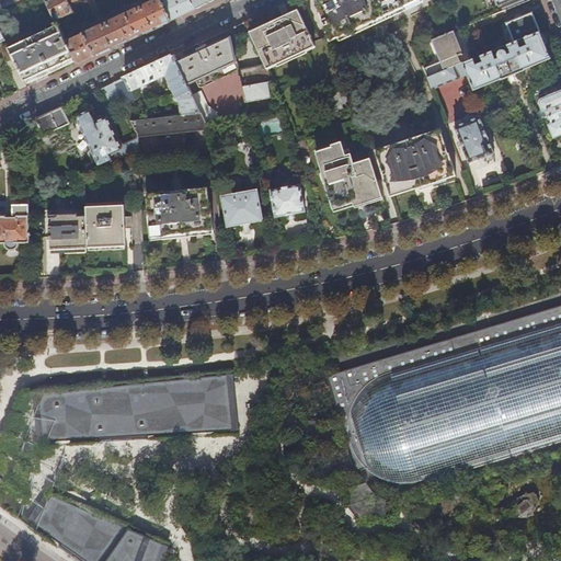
[(73,12),(69,3),(67,0),(46,0),(56,20),(73,12)]
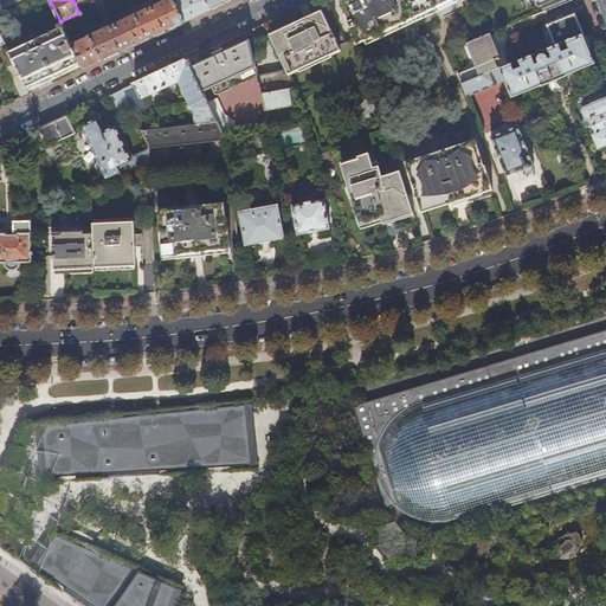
[(140,44),(185,23),(173,0),(165,0),(90,34),(103,60),(140,44)]
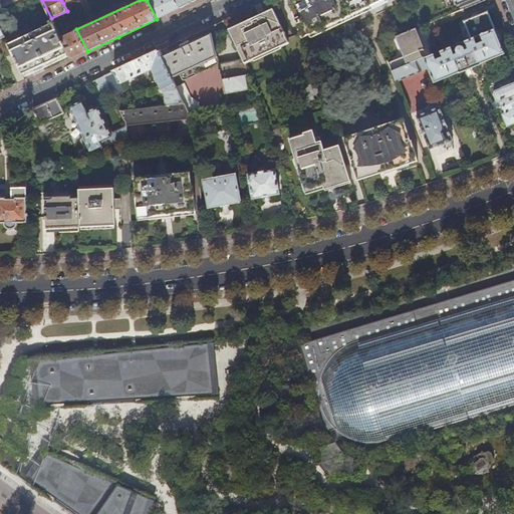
[(167,14),(180,8),(175,0),(147,0),(157,19),(167,14)]
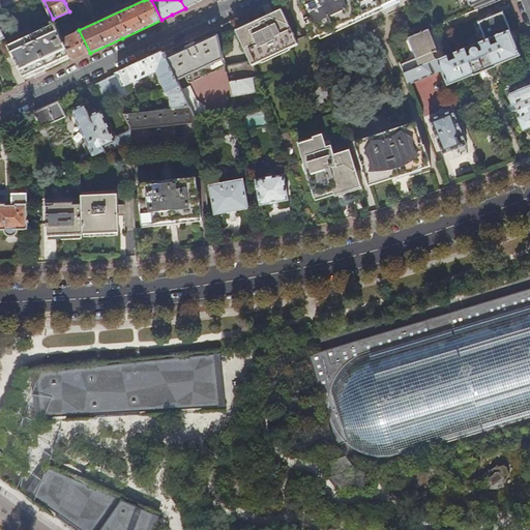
[(198,0),(199,1),(202,0),(180,0),(185,8),(186,8),(186,6),(192,3),(193,4),(195,3),(197,2),(198,0)]
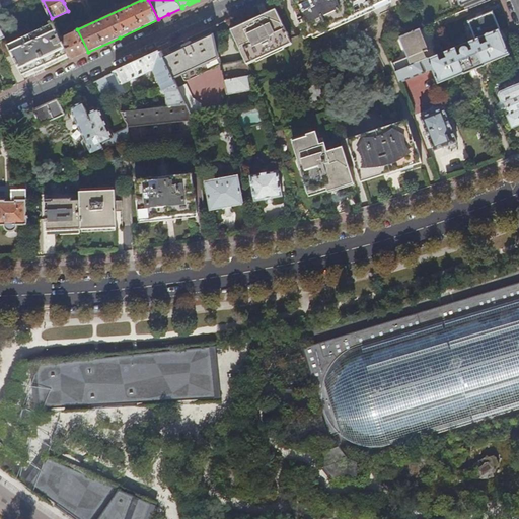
[(294,0),(293,1),(306,39),(389,0),(294,0)]
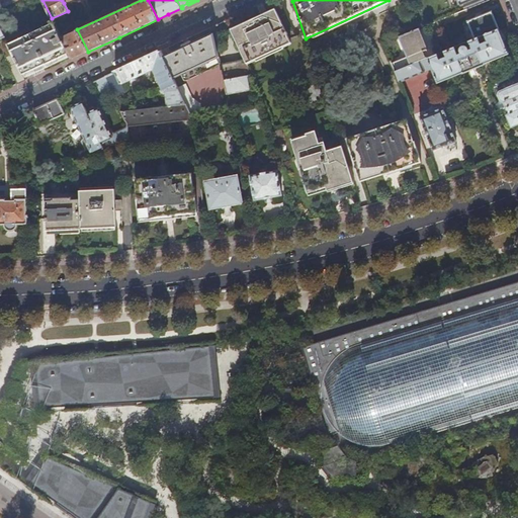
[(231,29),(245,61),(247,64),(248,64),(247,62),(289,41),(290,44),(291,44),(287,35),(288,35),(286,31),(286,32),(275,8),(274,9),(275,11),(270,14),(233,31),(232,29),(231,29)]
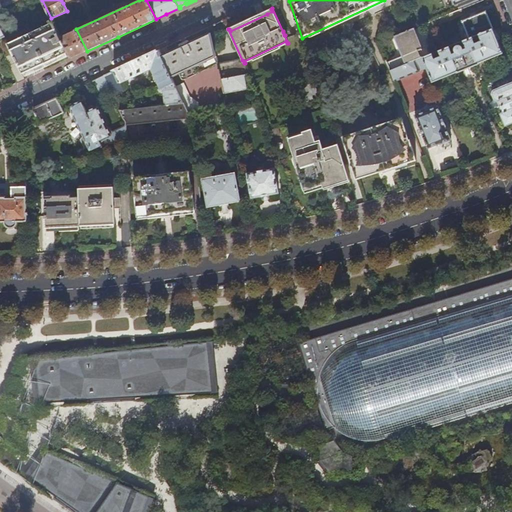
[(486,12),(463,21),(470,39),(473,37),(480,35),(493,29),(488,18),(486,12)]
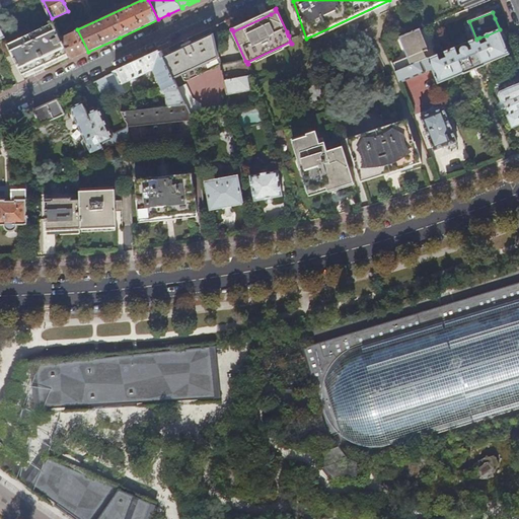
[(45,65),(69,54),(61,38),(53,20),(51,21),(52,24),(8,44),(17,62),(23,74),(45,65)]
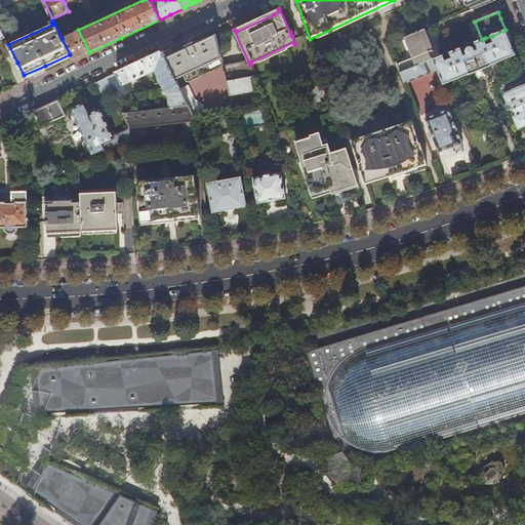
[(82,56),(89,52),(78,30),(77,29),(72,31),(73,33),(62,38),(70,54),(73,61),(82,56)]
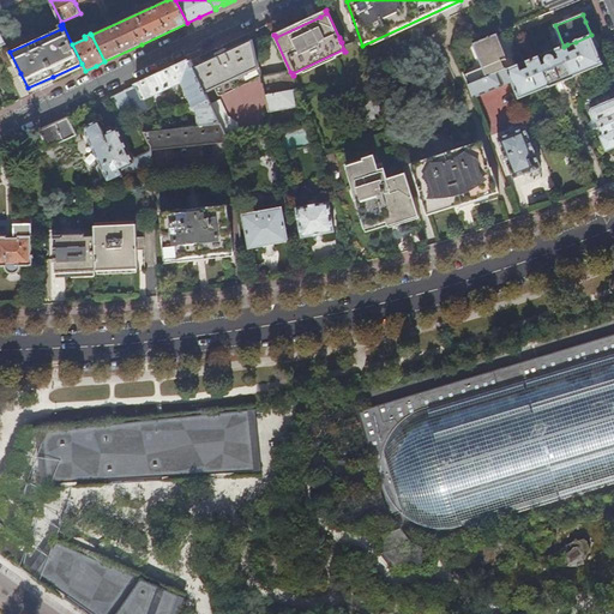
[(501,72),(506,70),(503,61),(507,59),(498,35),(473,44),(482,67),(464,74),(469,85),(498,73),(501,72)]
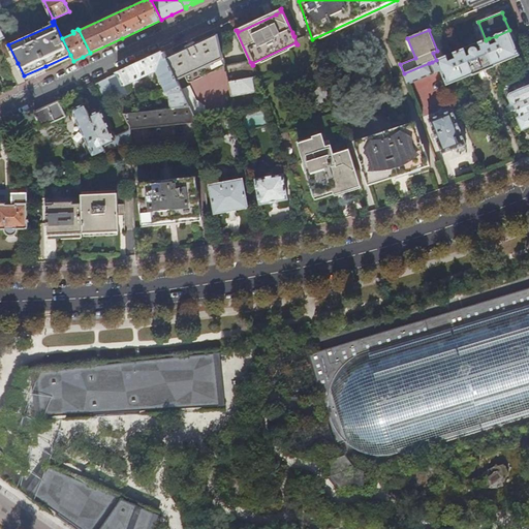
[(518,50),(509,30),(496,36),(498,42),(491,45),(489,38),(486,40),(476,43),(477,47),(480,45),(483,51),(478,52),(476,49),(475,47),(473,47),(471,48),(470,49),(470,50),(470,52),(471,55),(468,56),(465,49),(454,53),(456,59),(449,61),(447,56),(437,60),(438,63),(447,86),(471,75),(472,75),(496,66),(495,65),(520,56),(518,50)]
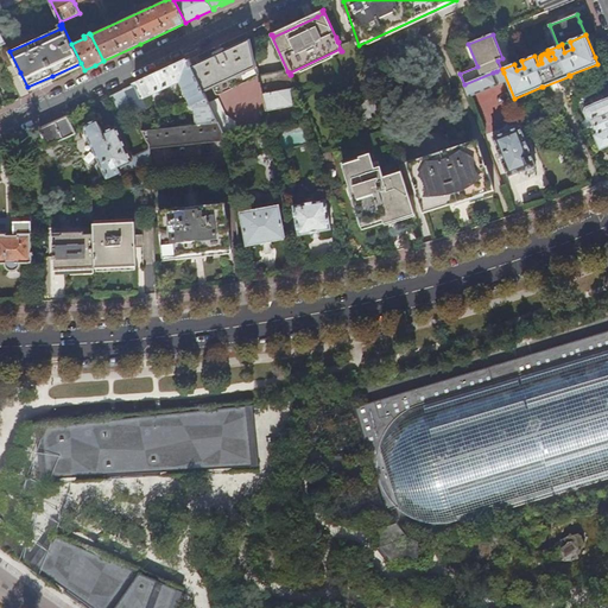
[(216,56),(191,67),(203,93),(257,68),(251,39),(225,52),(223,51),(225,50),(219,52),(214,55),(216,55),(216,56)]
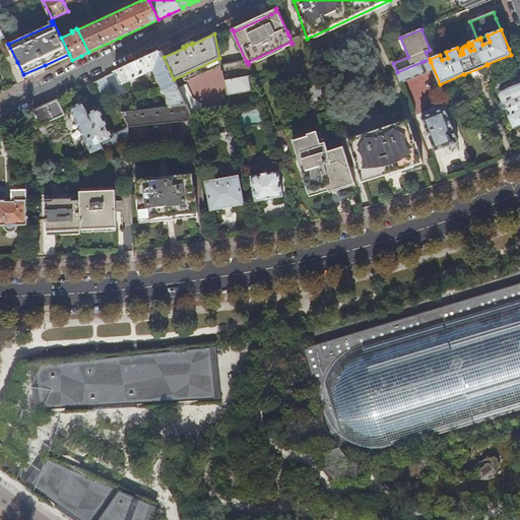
[(167,94),(173,107),(187,106),(179,89),(174,79),(164,57),(161,52),(130,66),(106,77),(113,92),(117,100),(127,94),(122,84),(147,73),(155,70),(164,88),(161,89),(160,92),(161,94),(165,95),(167,94)]
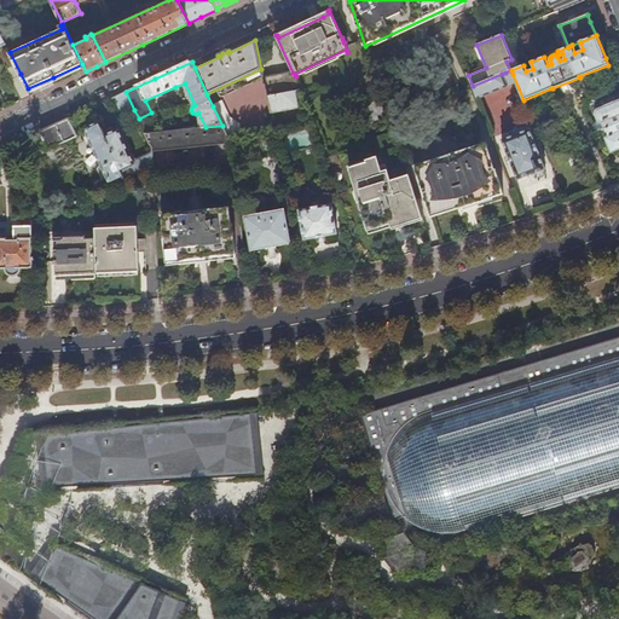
[(277,75),(264,77),(271,114),(299,108),(296,92),(302,92),(295,76),(293,73),(277,75)]
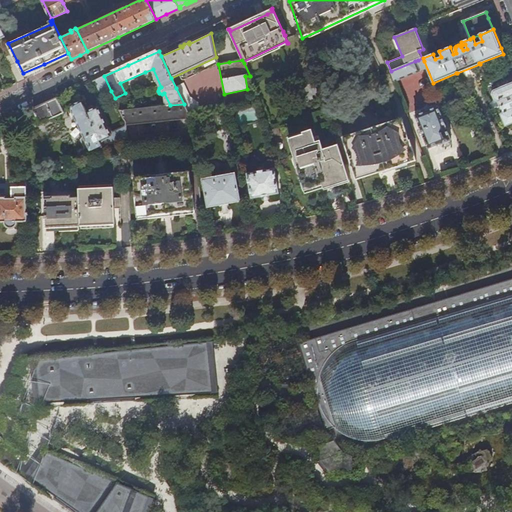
[(26,80),(23,73),(17,61),(9,65),(17,81),(18,83),(26,80)]
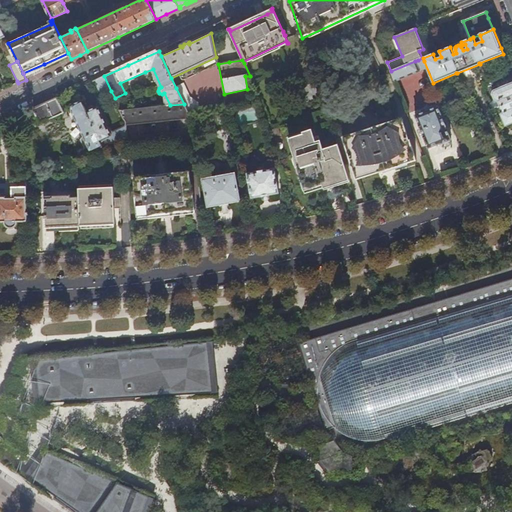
[(418,67),(415,61),(391,71),(395,82),(420,72),(419,71),(422,70),(420,66),(418,67)]
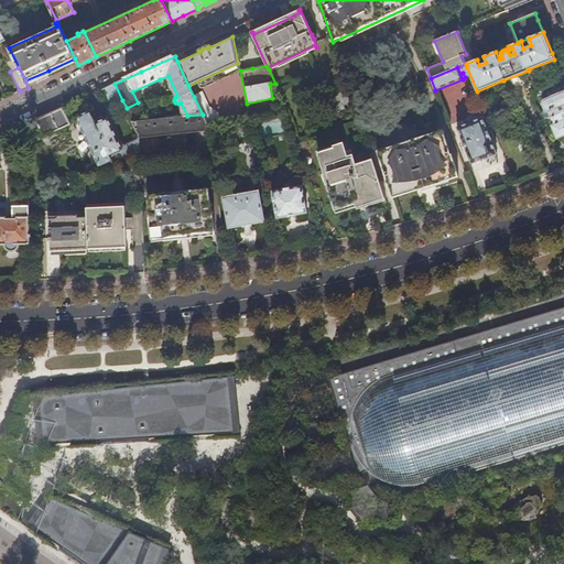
[(114,104),(122,100),(115,84),(106,88),(114,104)]
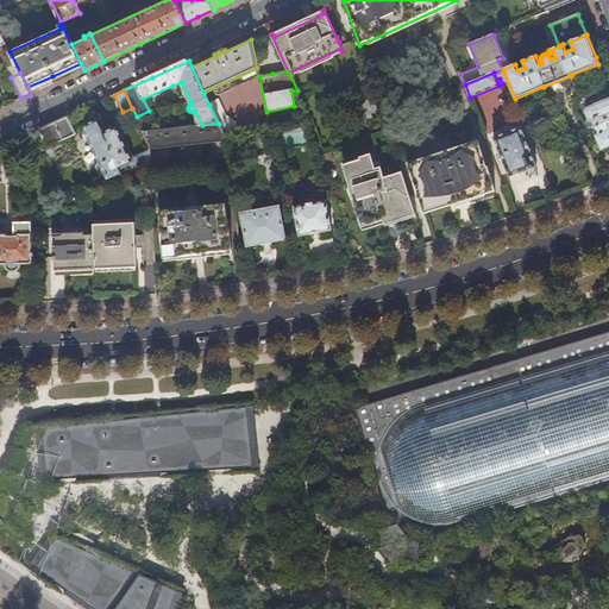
[(595,127),(608,121),(608,99),(606,101),(603,95),(590,100),(592,106),(588,108),(585,113),(589,119),(592,120),(595,127)]
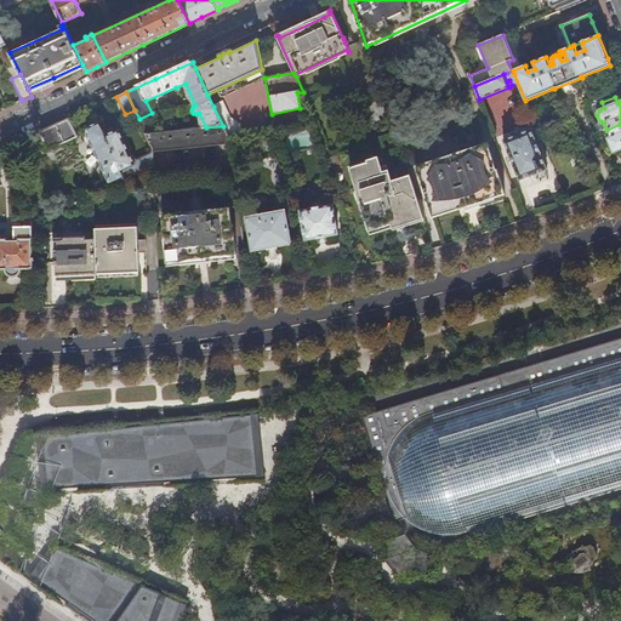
[(223,103),(214,107),(223,126),(228,138),(243,136),(240,125),(231,119),(223,103)]
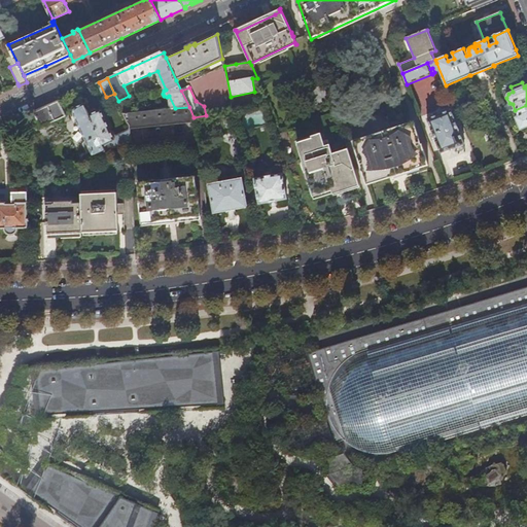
[(229,110),(234,108),(232,98),(225,99),(229,110)]
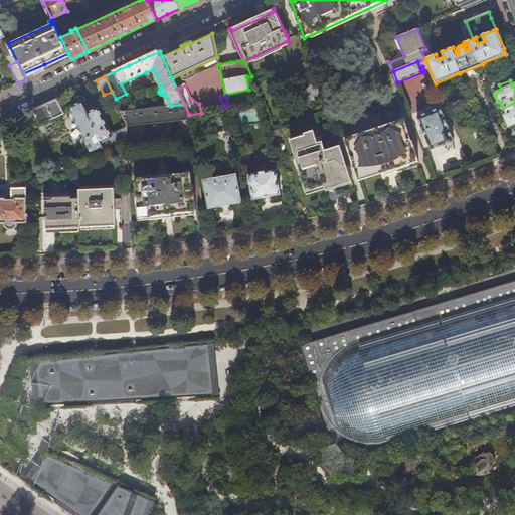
[(447,98),(443,99),(447,110),(451,108),(447,98)]
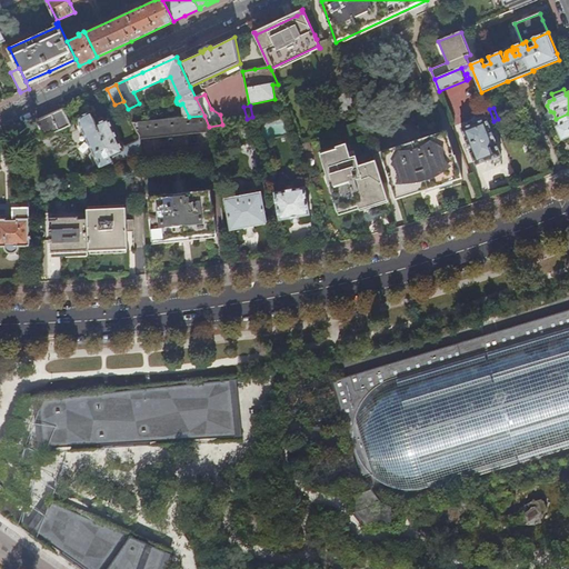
[(63,109),(52,113),(60,130),(71,126),(65,111),(63,109)]
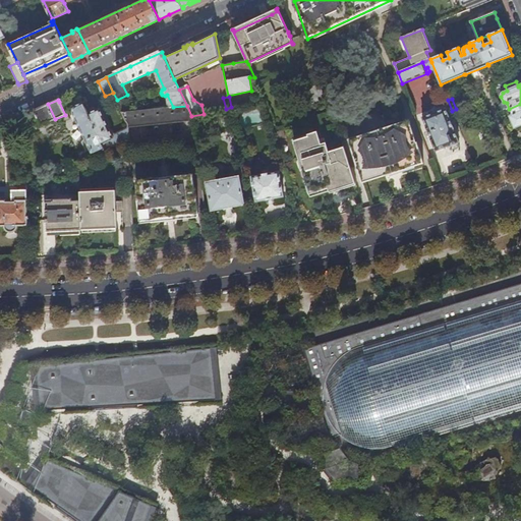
[(88,114),(82,103),(76,106),(74,108),(73,110),(72,112),(73,114),(90,148),(78,153),(82,160),(105,150),(103,145),(88,114)]
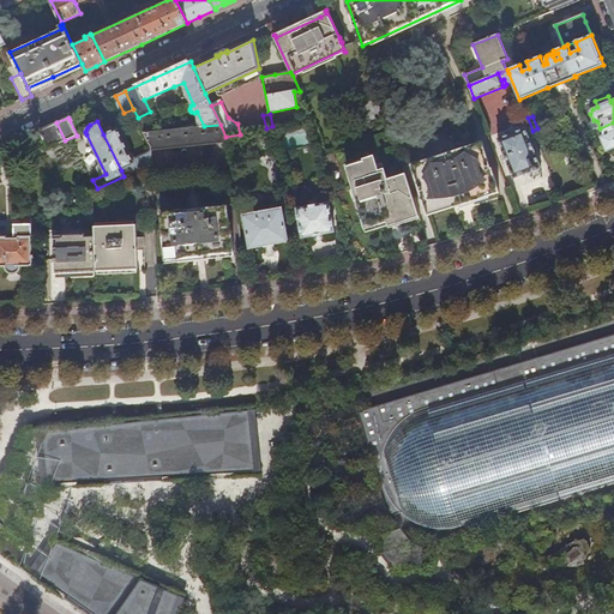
[(56,122),(40,131),(48,149),(65,140),(56,122)]
